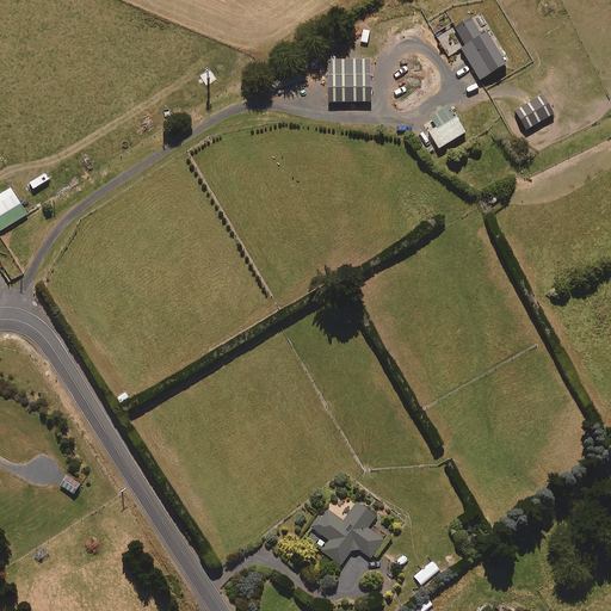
[(485,32),(481,35),(470,18),(454,29),(464,45),(460,48),(479,79),(504,63),(485,32)]
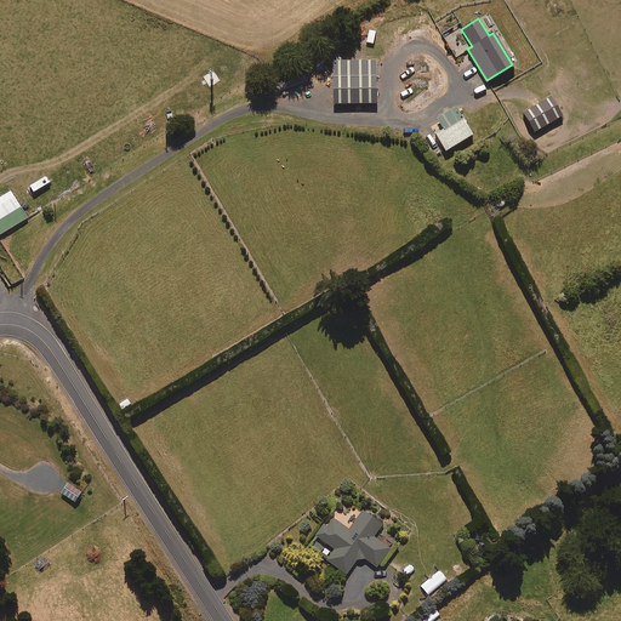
[(377,103),(377,60),(334,61),(335,103),(377,103)]
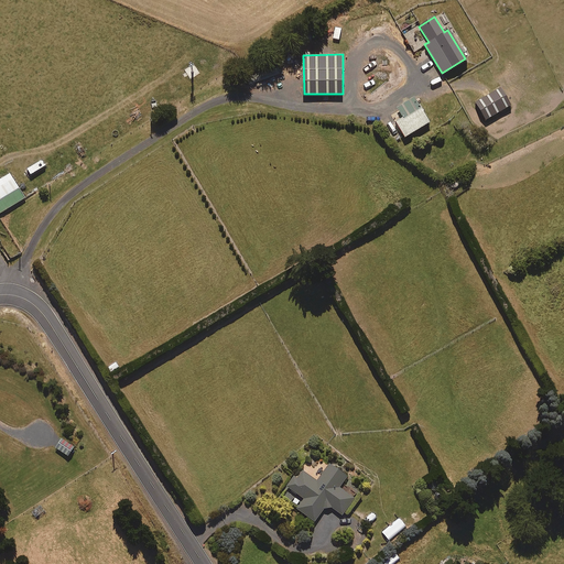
[(485,120),(510,105),(499,87),(474,102),(485,120)]
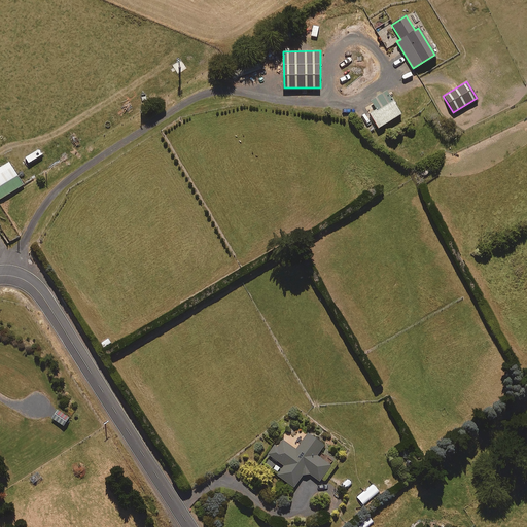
[(386,92),(370,102),(375,109),(367,113),(377,128),(400,114),(386,92)]
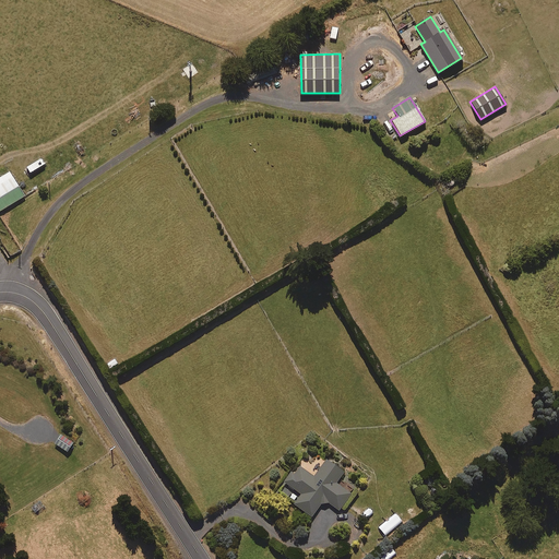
[(0,211),(25,195),(10,171),(1,178),(0,176),(0,211)]
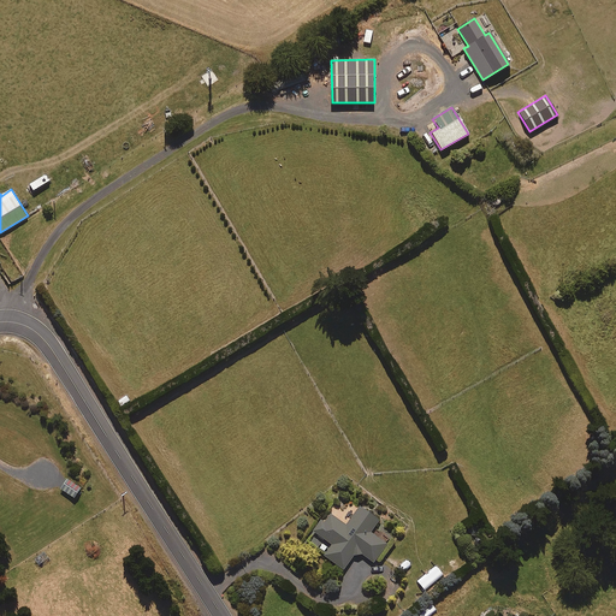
[(75,498),(82,489),(67,479),(60,489),(75,498)]
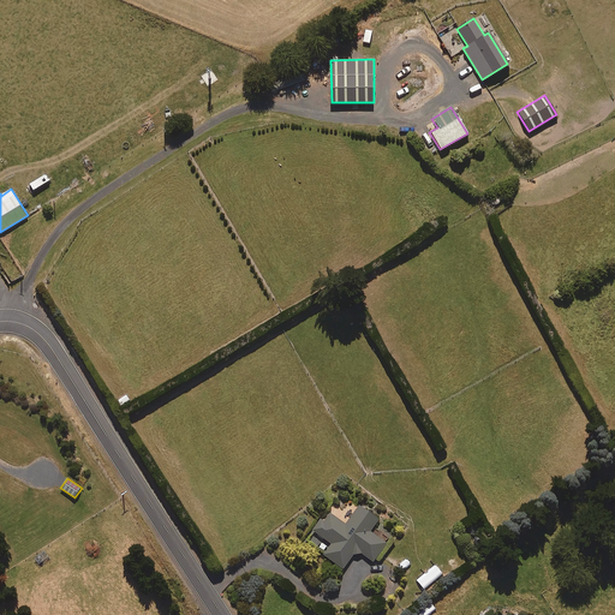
[(360,505),(346,524),(329,513),(324,519),(322,518),(312,532),(330,544),(324,554),(345,568),(354,554),(356,554),(359,554),(360,551),(372,560),(387,541),(371,531),(381,518),(360,505)]
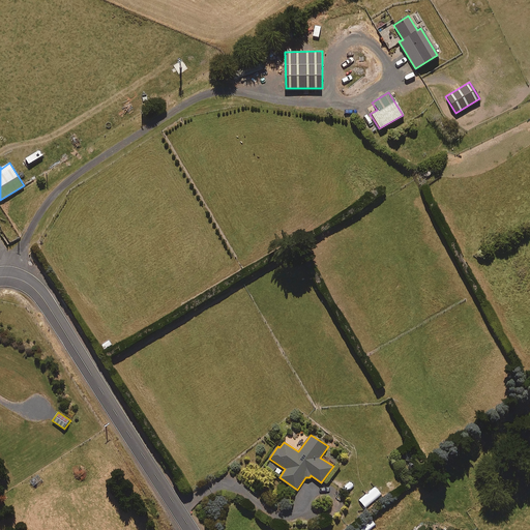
[(282,470),(269,462),(266,466),(278,475),(282,470)]
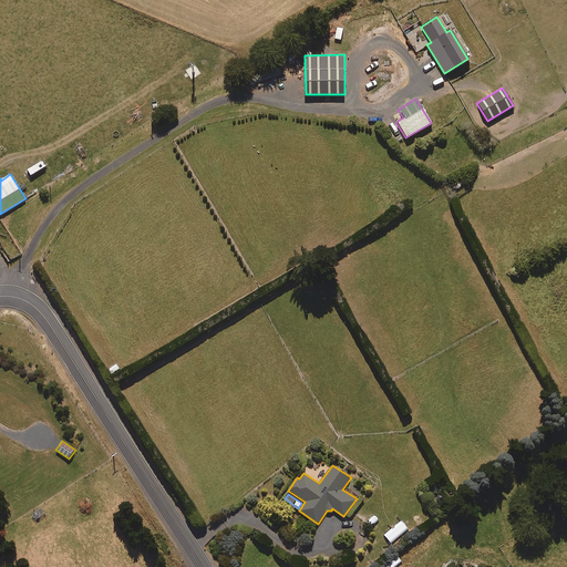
[(391,543),(408,528),(401,521),(384,535),(391,543)]
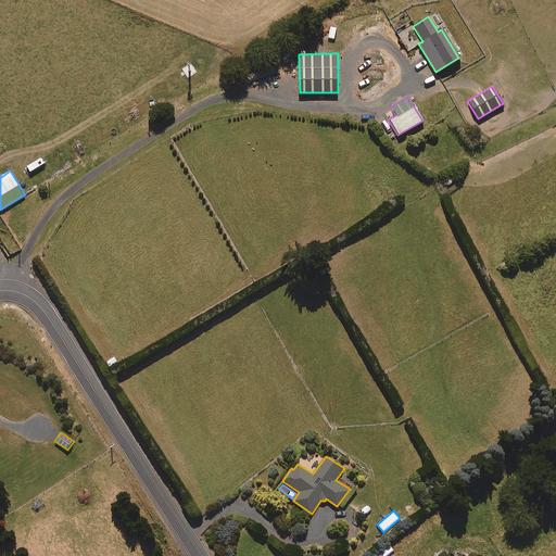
All buildings are outlined.
